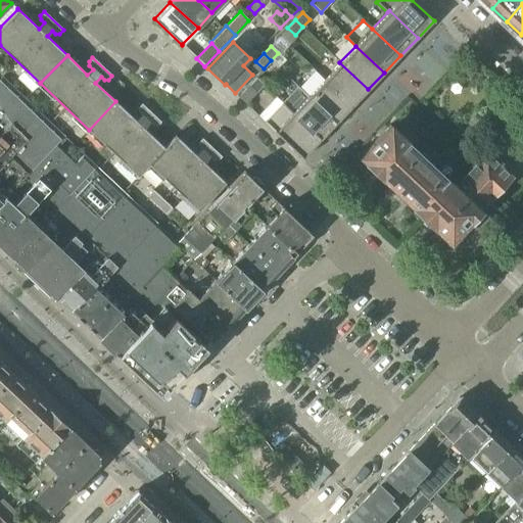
[(339,62),(323,80),(352,106),(368,89),(339,62)]
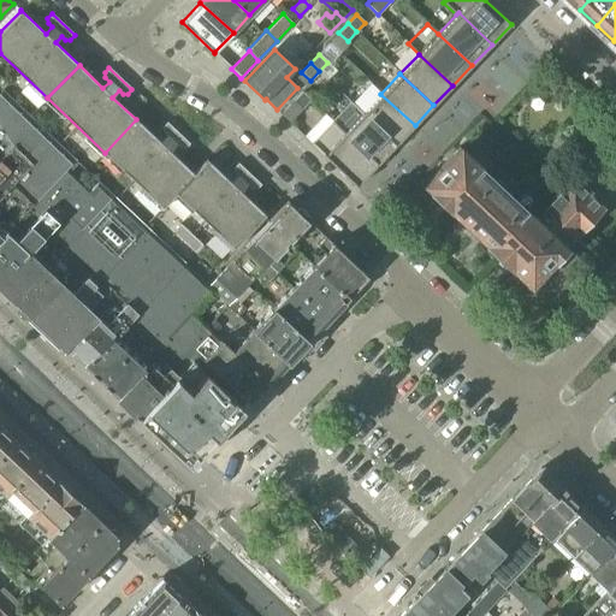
[(0,112),(1,114),(23,134),(64,171),(73,161),(75,160),(0,88),(0,112)]
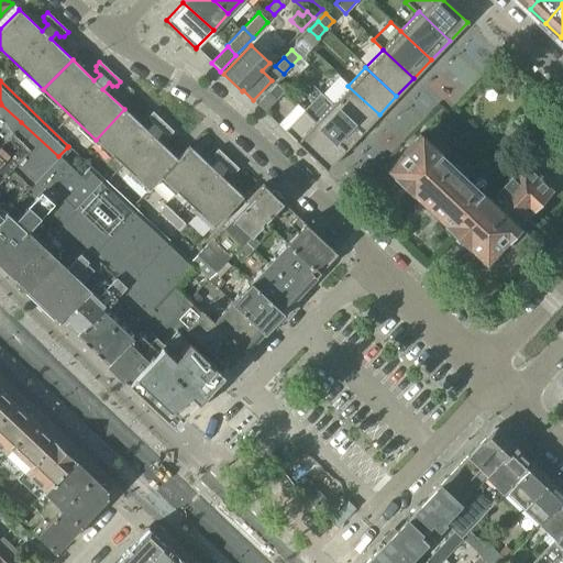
[(275,84),(267,92),(275,100),(284,91),(275,84)]
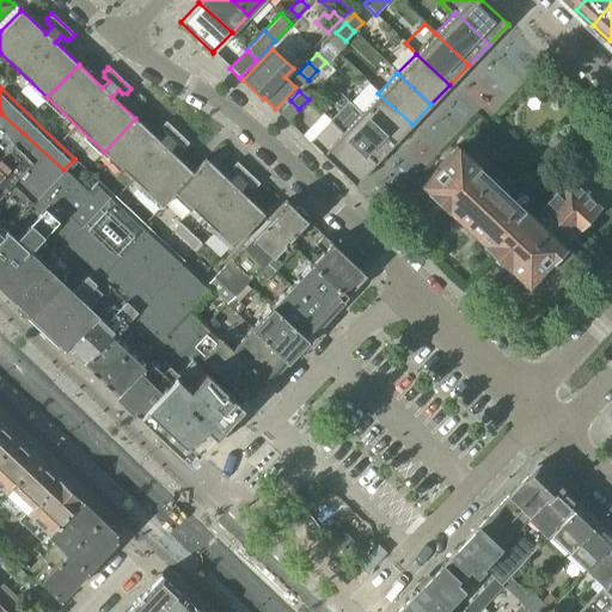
[(378,93),(360,112),(393,144),(412,124),(378,93)]
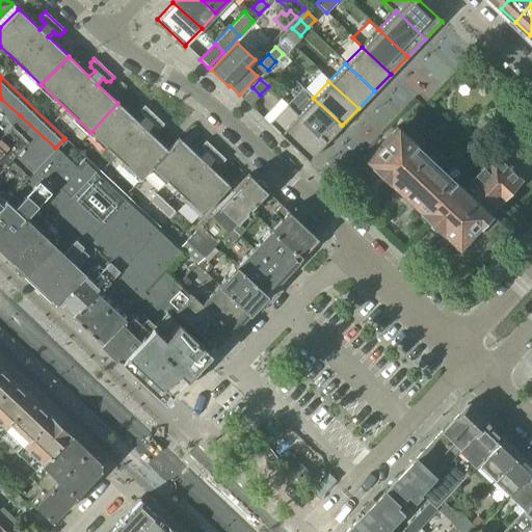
[(313,98),(297,114),(295,116),(324,143),(342,125),(313,98)]
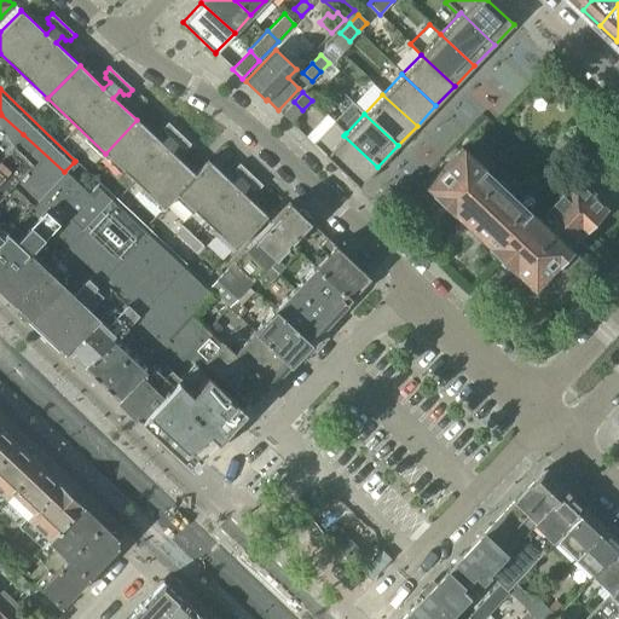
[(0,157),(23,134),(1,115),(0,115),(0,157)]
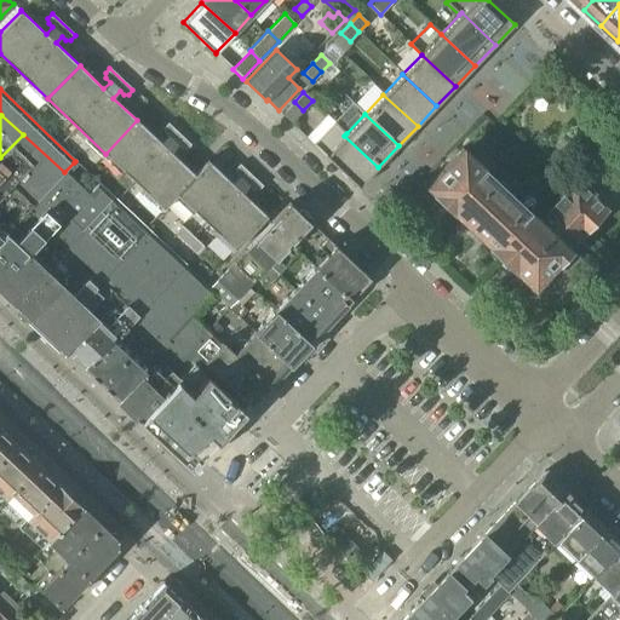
[(105,154),(162,208),(194,174),(171,153),(177,145),(181,149),(187,149),(190,144),(167,122),(164,127),(164,132),(167,137),(161,143),(137,120),(105,154)]
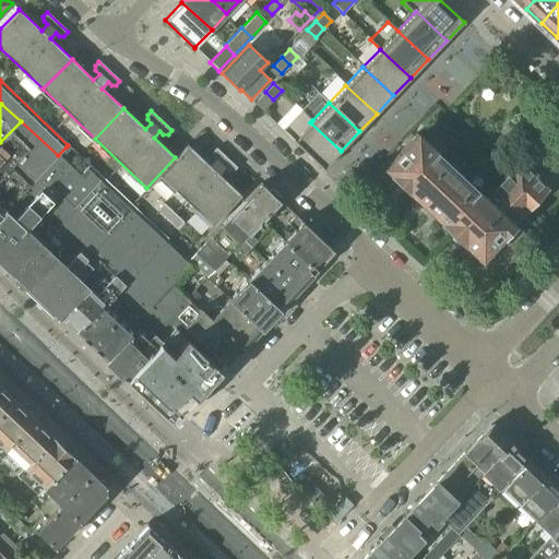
[(310,122),(312,120),(301,109),(282,130),(323,169),(341,151),(310,122)]
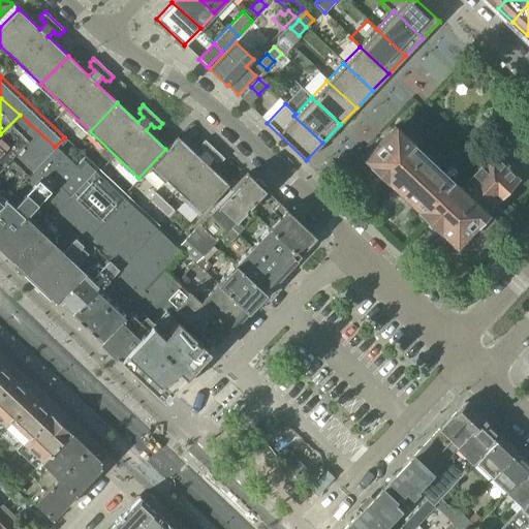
[(0,134),(0,204),(55,147),(20,115),(0,134)]
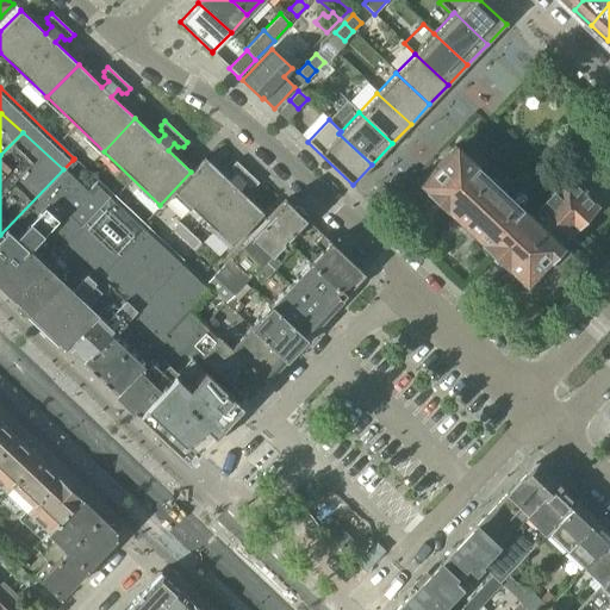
[(559,244),(530,217),(529,218),(454,147),(419,182),(524,281),(526,280),(527,282),(531,282),(535,279),(535,274),(533,273),(559,244)]
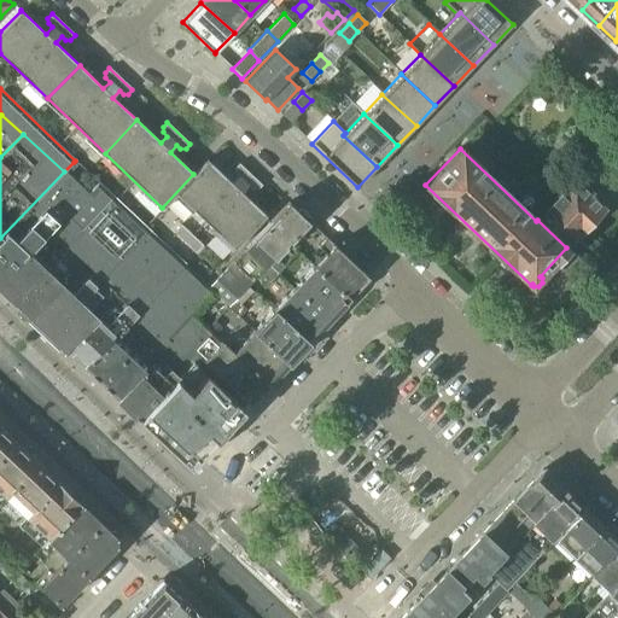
[(193,174),(162,208),(163,209),(176,194),(234,250),(266,216),(242,192),(248,186),(252,190),(257,190),(261,185),(238,163),(234,168),(234,173),(238,176),(232,184),(207,159),(193,174)]
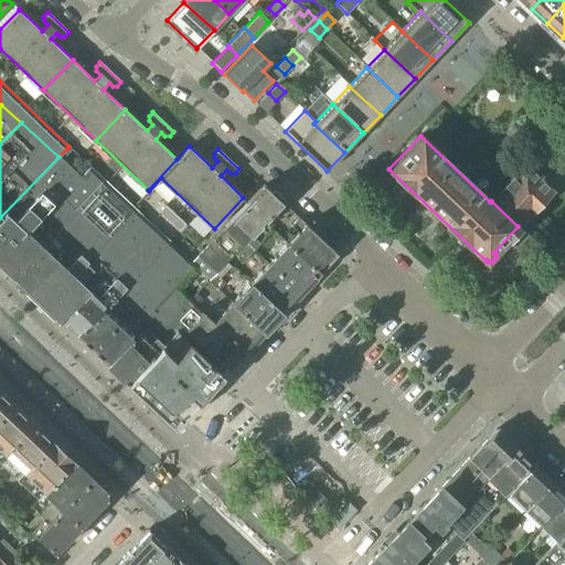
[(513,178),(491,201),(518,226),(551,191),(537,178),(540,176),(528,164),(539,152),(532,147),(515,164),(521,169),(513,178)]
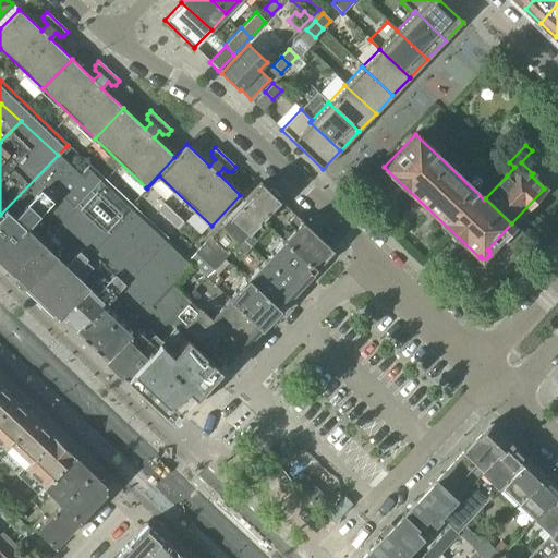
[(58,155),(61,157),(70,148),(67,146),(58,155)]
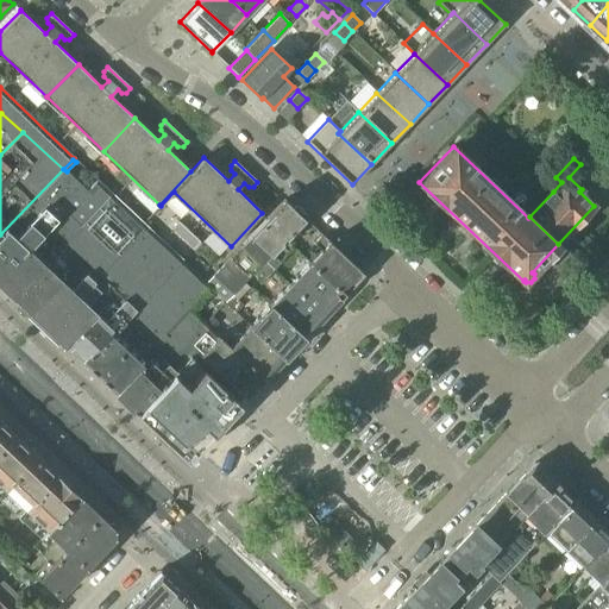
[(0,234),(0,277),(26,250),(64,212),(80,227),(113,195),(94,177),(85,188),(67,171),(63,169),(0,234)]
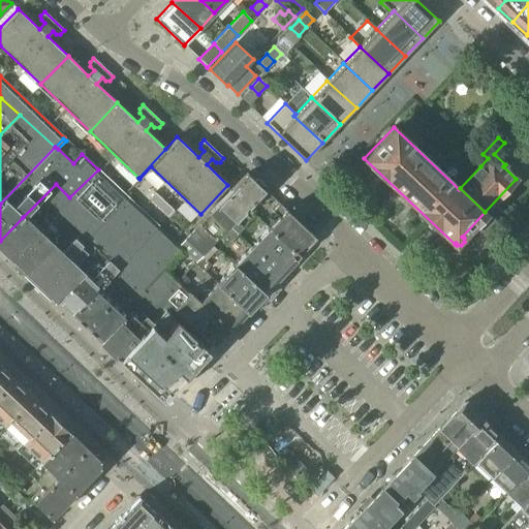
[(99,341),(116,356),(163,306),(166,303),(177,312),(213,346),(228,330),(199,302),(189,292),(186,288),(184,291),(164,271),(184,250),(179,245),(98,169),(69,197),(56,213),(38,230),(40,232),(30,242),(27,240),(18,250),(19,251),(12,258),(18,263),(54,298),(61,305),(99,341)]
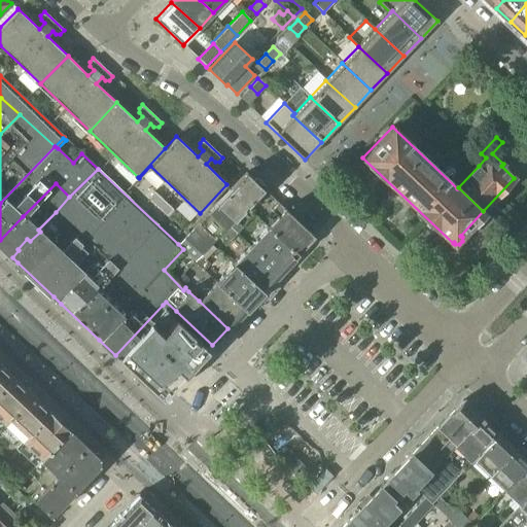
[(230,189),(178,244),(183,249),(195,260),(200,255),(202,253),(216,238),(224,230),(231,223),(234,219),(235,218),(241,212),(262,189),(264,188),(262,187),(259,185),(258,187),(251,180),(253,179),(246,172),(231,188),(230,189)]
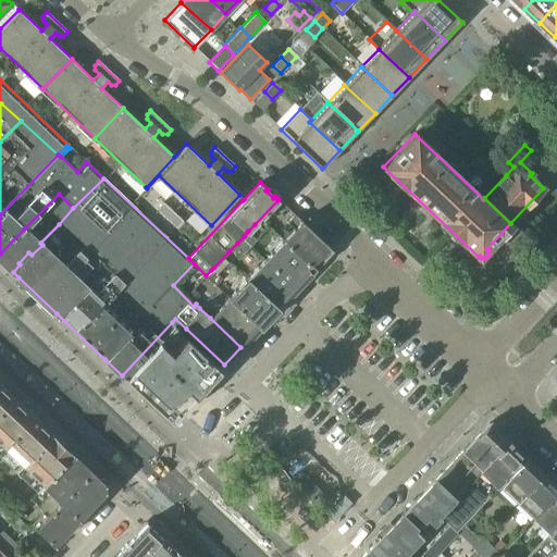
[(156,209),(176,229),(182,221),(162,202),(156,209)]
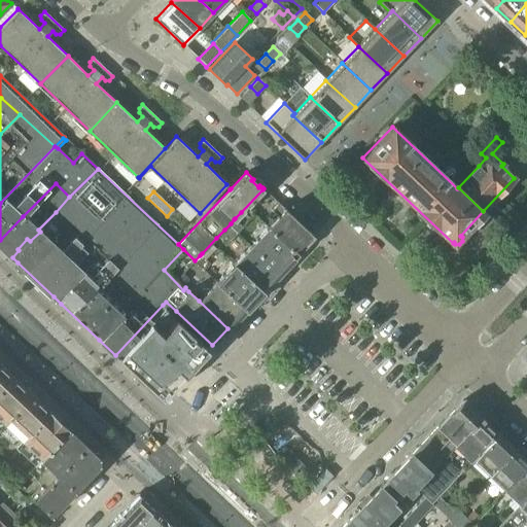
[(268,227),(296,255),(314,237),(289,213),(289,212),(278,202),(271,209),(278,216),(268,227)]
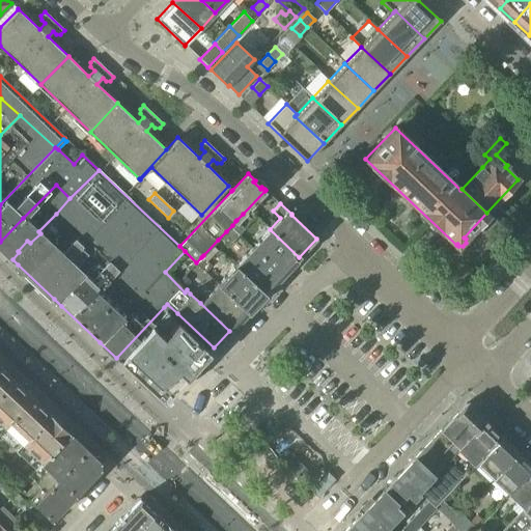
[(0,242),(0,248),(12,259),(19,252),(18,251),(27,241),(30,243),(40,233),(38,231),(56,214),(49,206),(44,212),(34,222),(33,220),(30,224),(23,218),(0,242)]
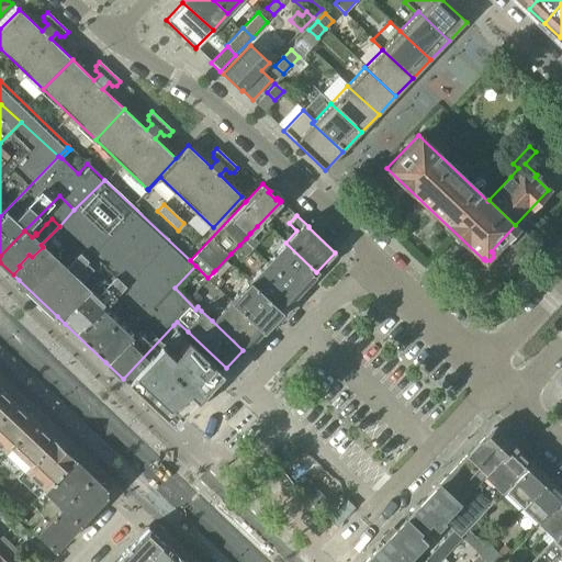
[(267,236),(257,226),(250,233),(249,234),(246,238),(239,245),(231,254),(239,261),(259,242),(260,243),(267,236)]
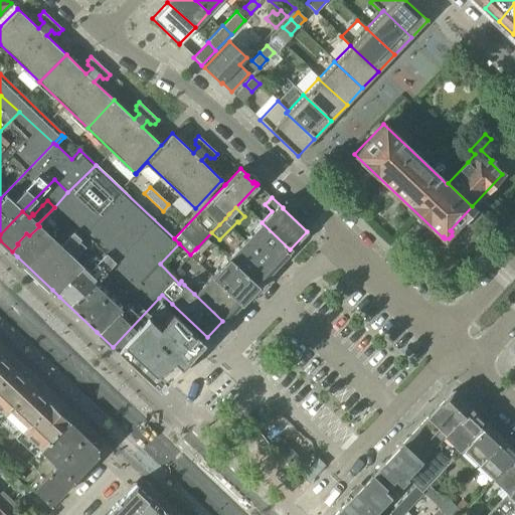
[(243,240),(273,268),(290,249),(262,222),(259,226),(250,234),(243,240)]
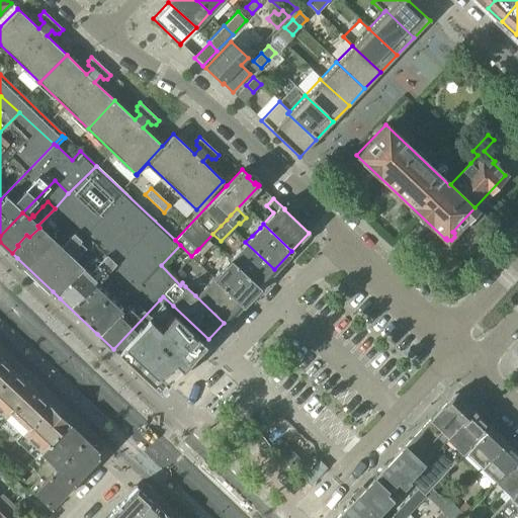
[(229,259),(258,286),(274,269),(245,242),(229,259)]
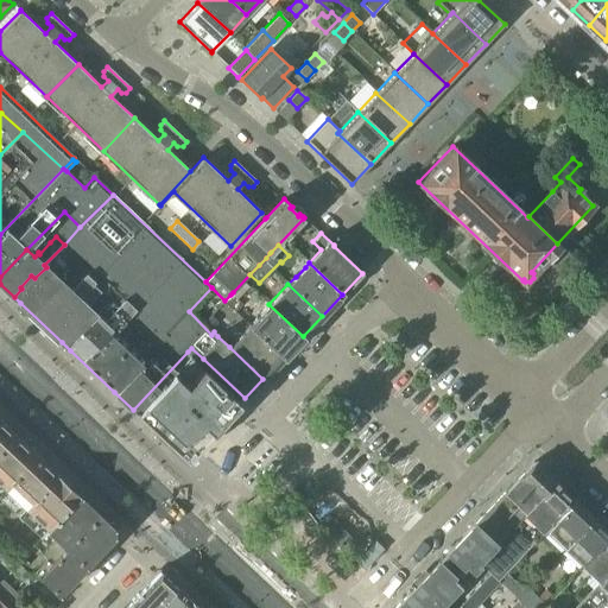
[(241,304),(230,295),(225,301),(235,310),(241,304)]
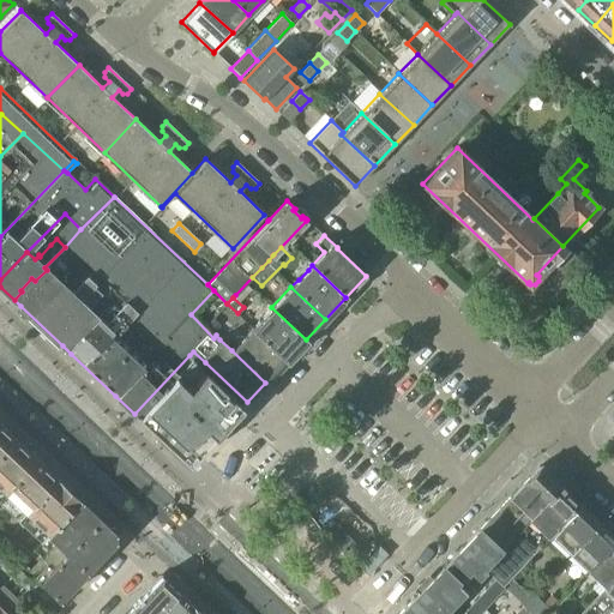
[(252,327),(286,360),(306,339),(271,307),(252,327)]
